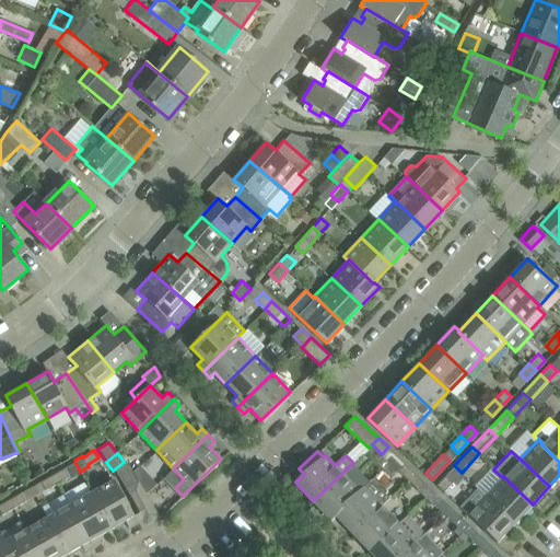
[(71,477),(80,472),(74,461),(65,467),(53,474),(58,483),(70,475),(71,477)]
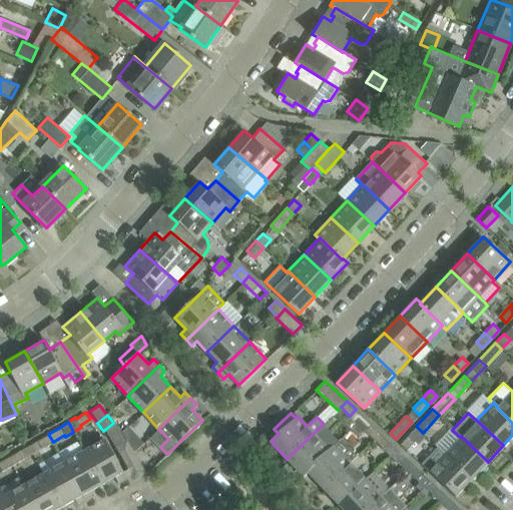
[(314,433),(287,459),(304,476),(308,472),(307,471),(330,449),(329,449),(334,444),(339,440),(324,424),(314,433)]
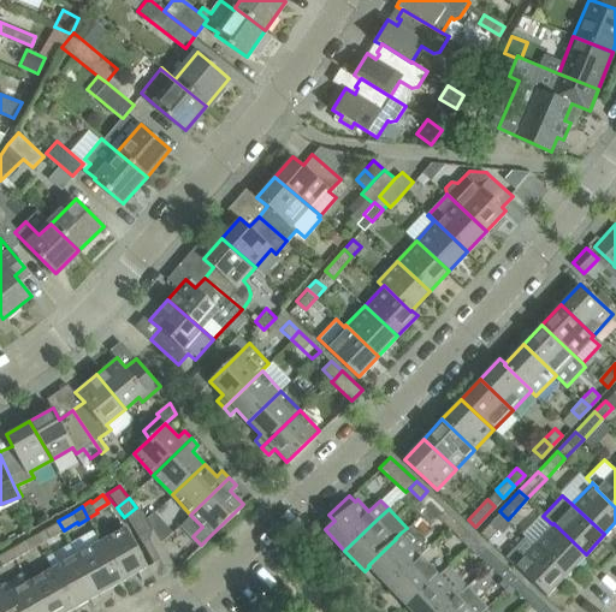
[(449,527),(456,518),(445,509),(438,516),(449,527)]
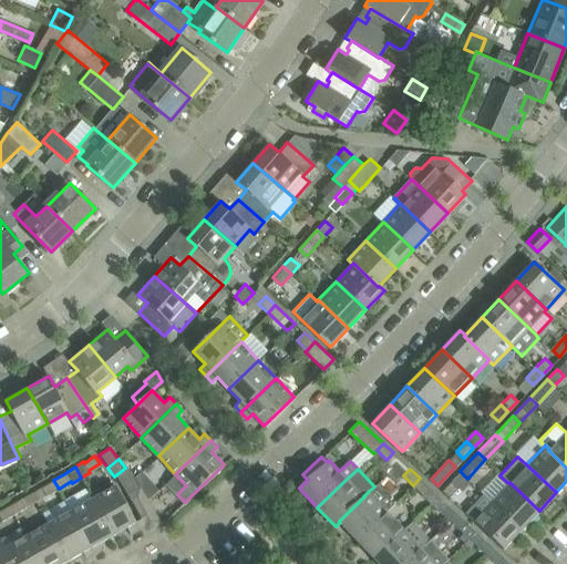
[(420,478),(413,485),(423,494),(430,488),(420,478)]
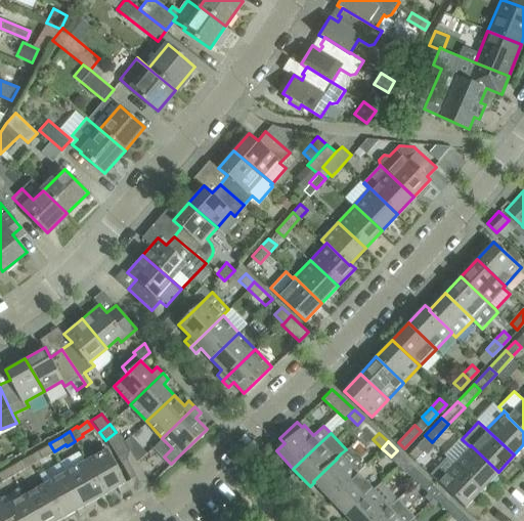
[(43,458),(54,451),(49,443),(29,454),(33,463),(43,458)]
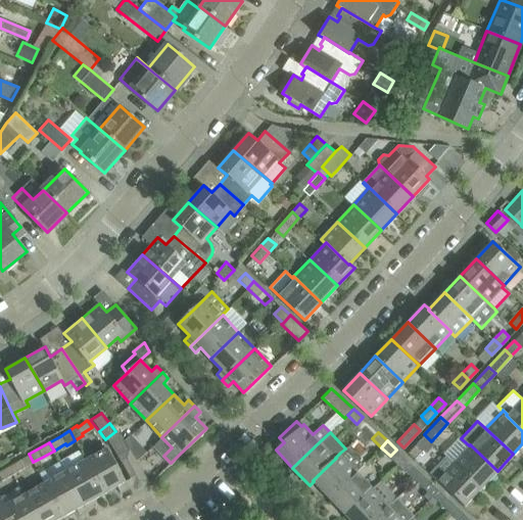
[(424,448),(417,442),(408,452),(415,458),(424,448)]
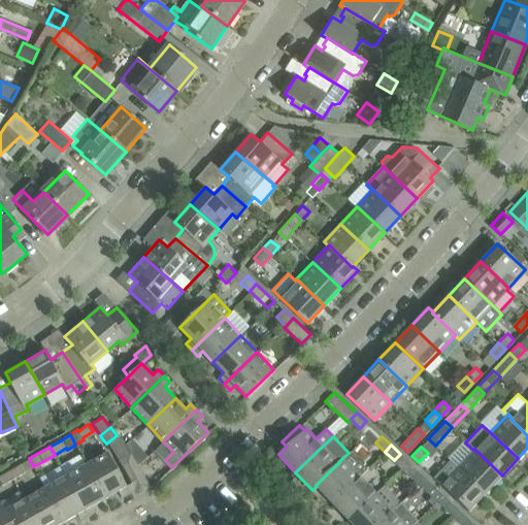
[(486,492),(502,476),(474,449),(473,450),(458,466),(486,492)]
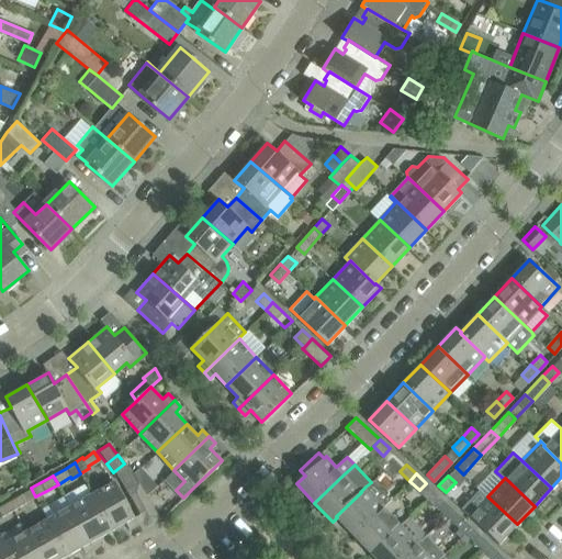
[(361,492),(336,516),(337,517),(353,534),(353,535),(383,506),(391,499),(373,480),(371,482),(366,487),(360,492),(361,492)]
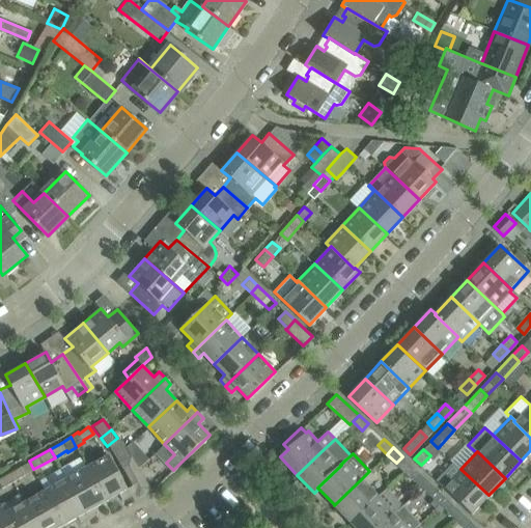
[(131,494),(120,476),(108,454),(87,467),(106,500),(119,493),(122,499),(131,494)]
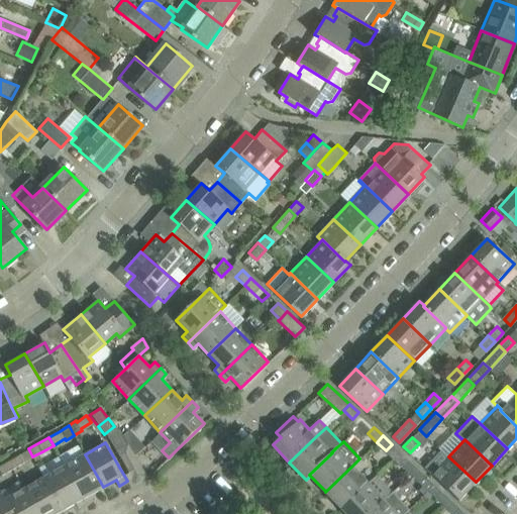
[(122,460),(134,453),(128,443),(116,449),(122,460)]
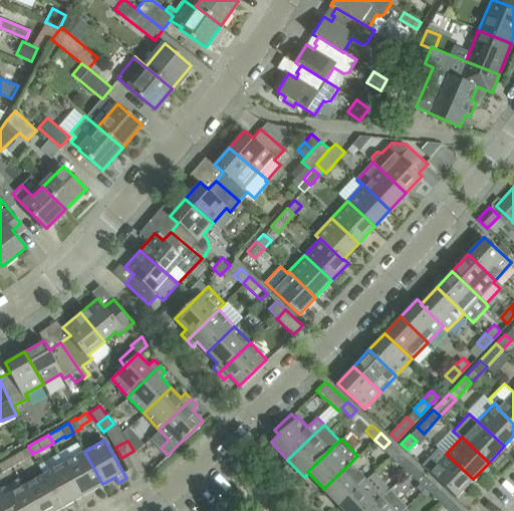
[(12,464),(32,454),(28,446),(20,450),(21,451),(8,457),(12,464)]
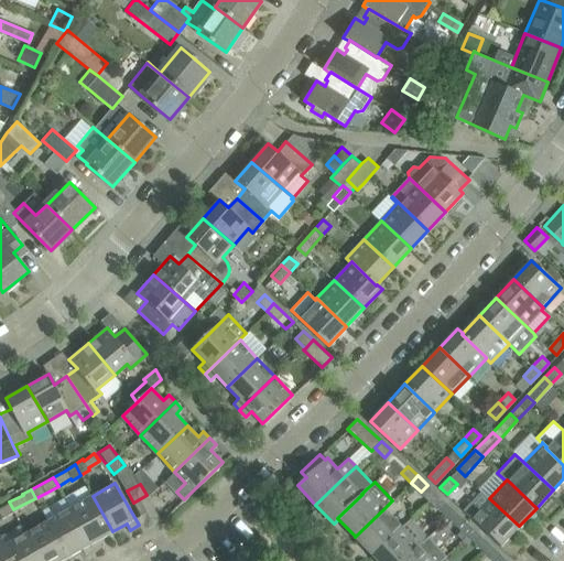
[(489,498),(481,491),(463,509),(501,546),(519,526),(489,498)]
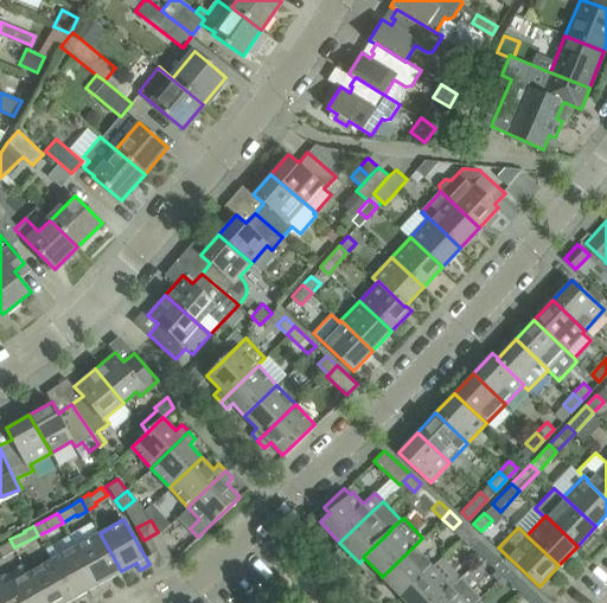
[(144,540),(155,560),(168,553),(158,532),(144,540)]
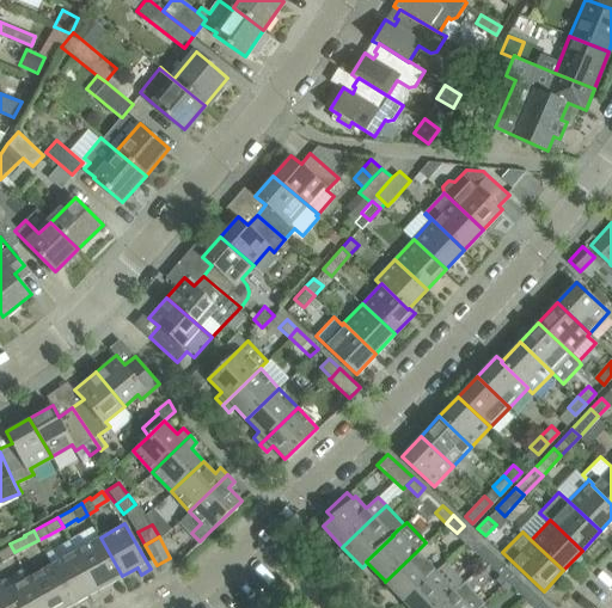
[(106,584),(122,576),(101,538),(77,551),(102,596),(110,591),(106,584)]
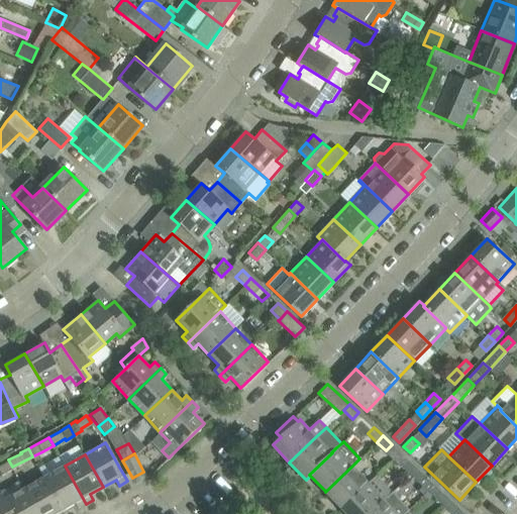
[(410,474),(416,468),(407,458),(401,466),(410,474)]
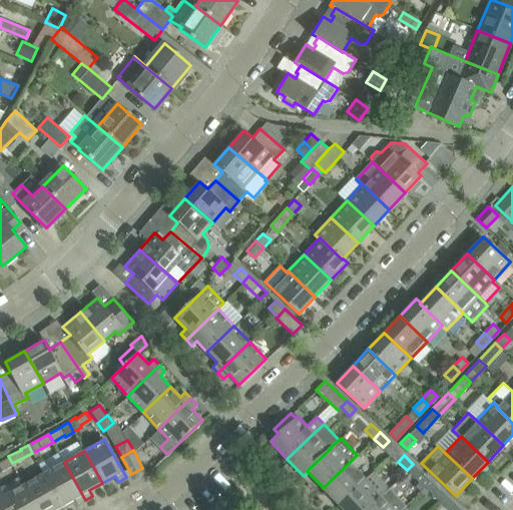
[(0,466),(1,469),(12,463),(8,456),(0,460),(0,466)]
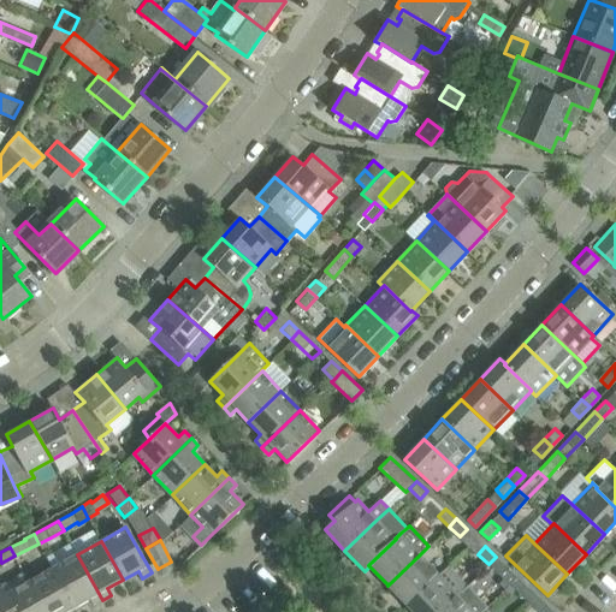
[(94,605),(102,600),(77,554),(53,568),(75,606),(90,598),(94,605)]
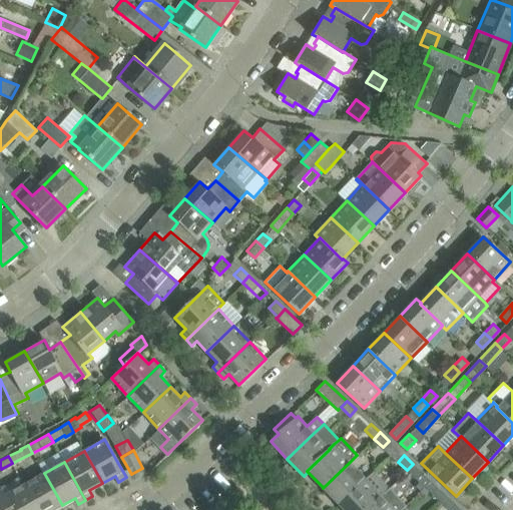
[(350,462),(323,488),(339,504),(366,478),(374,470),(365,478),(350,462)]
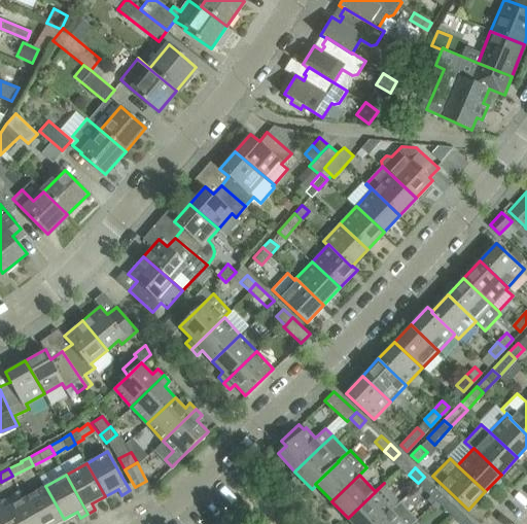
[(424,477),(418,483),(427,492),(433,485),(424,477)]
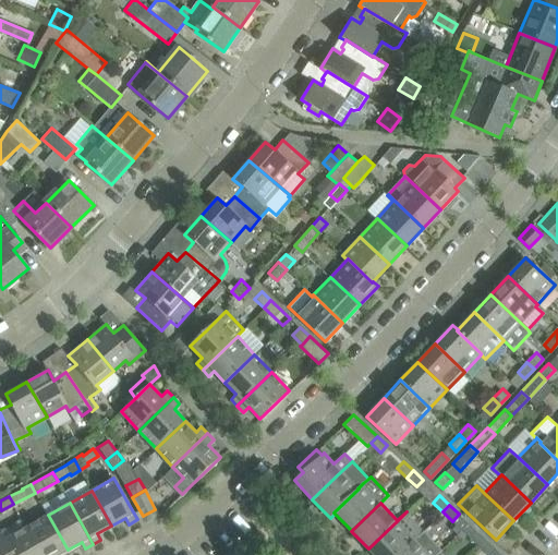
[(398,520),(368,549),(374,554),(397,554),(415,539),(423,531),(407,511),(398,520)]
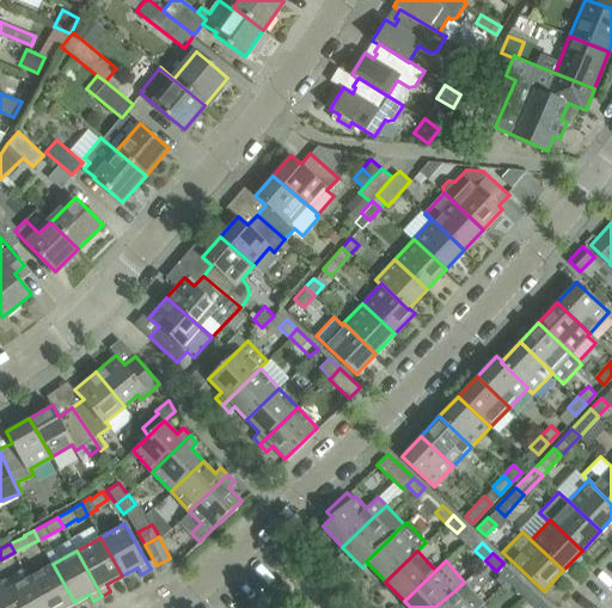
[(63,607),(74,602),(53,564),(30,577),(29,577),(46,607),(63,607)]
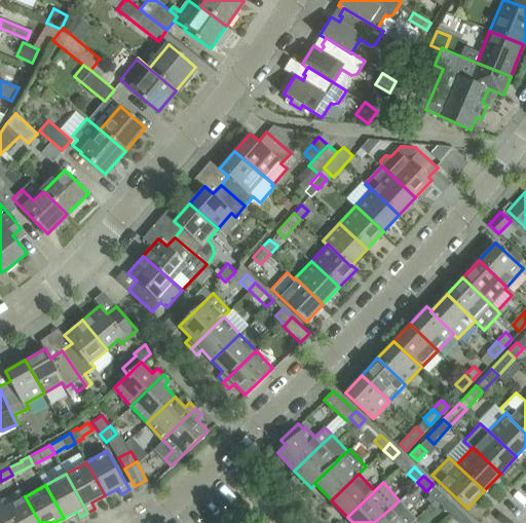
[(39,522),(25,496),(26,496),(21,487),(2,497),(7,507),(5,508),(4,509),(12,522),(39,522)]
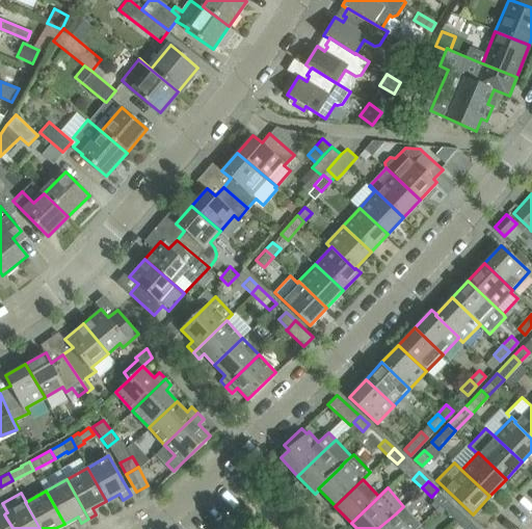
[(463,513),(457,508),(453,504),(447,510),(456,521),(463,513)]
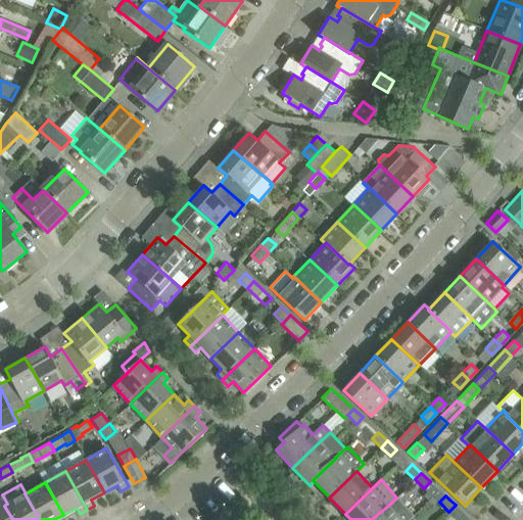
[(389,505),(372,519),(408,519),(413,515),(396,498),(389,505)]
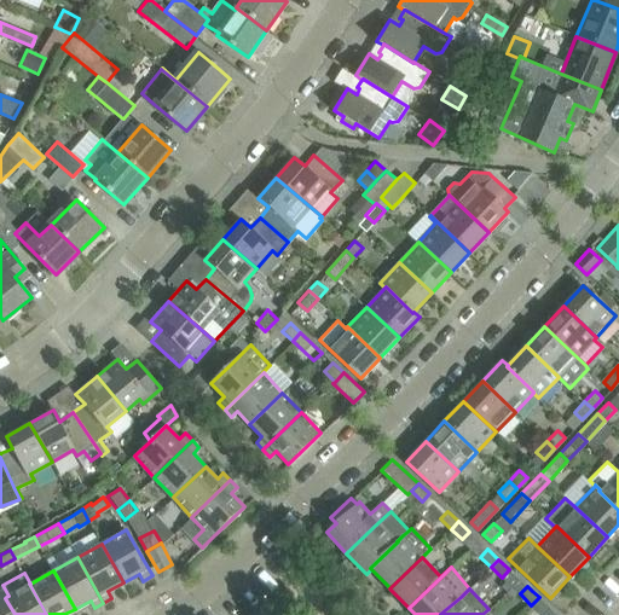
[(15,614),(5,598),(6,597),(3,591),(0,591),(0,614),(15,614)]
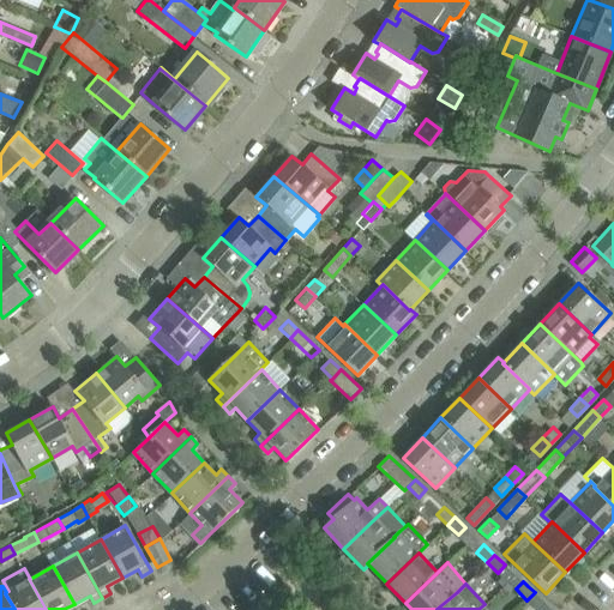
[(537,609),(546,603),(535,592),(527,601),(537,609)]
